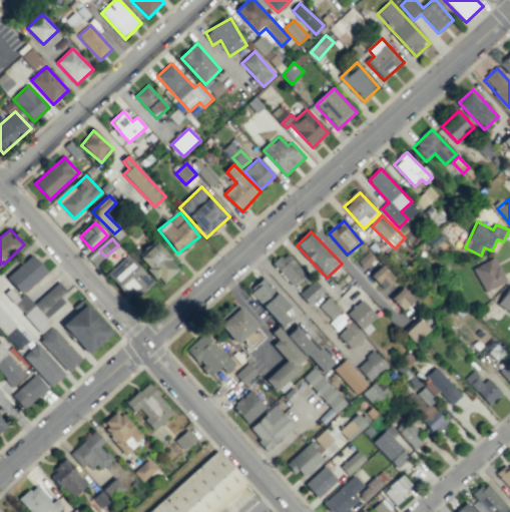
[(138,259),(162,285),(179,269),(155,242),(138,259)]
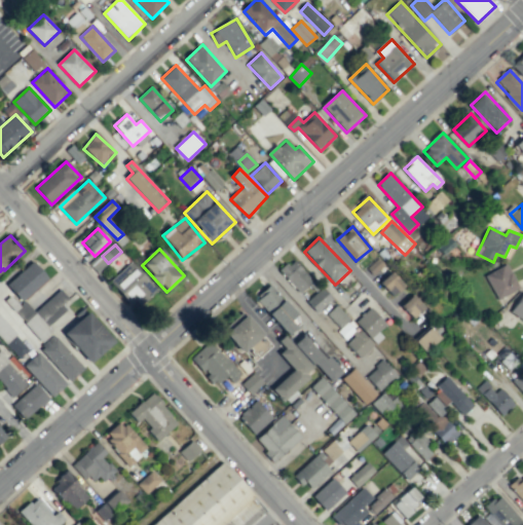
[(301,294),(314,282),(294,260),(281,271),(301,294)]
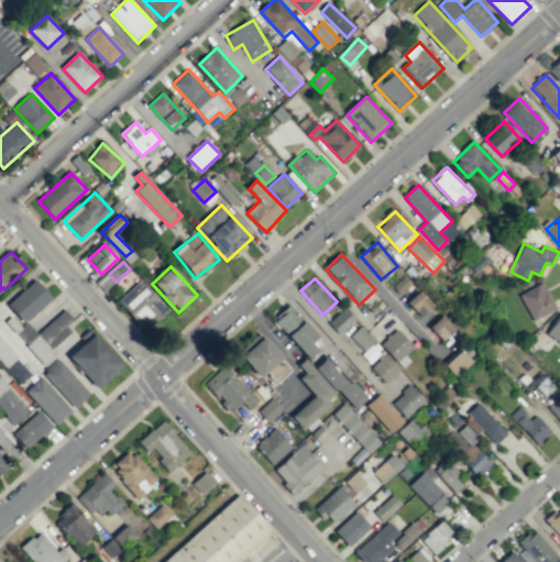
[(25,323),(52,298),(35,279),(9,306),(25,323)]
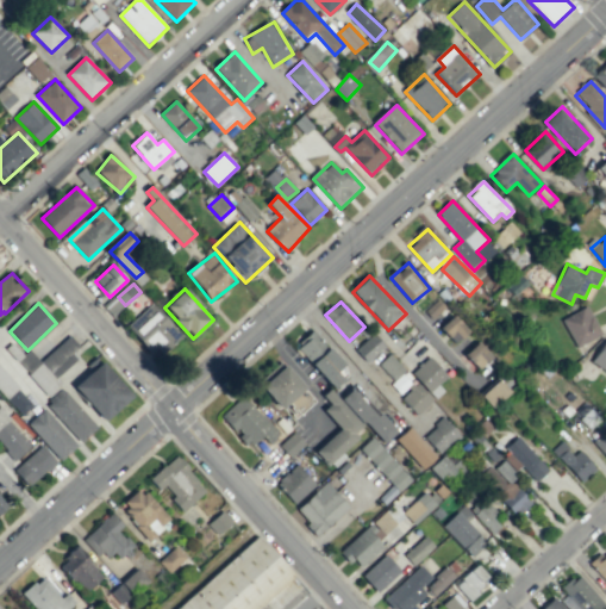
[(149,348),(157,341),(166,350),(182,335),(154,304),(129,327),(149,348)]
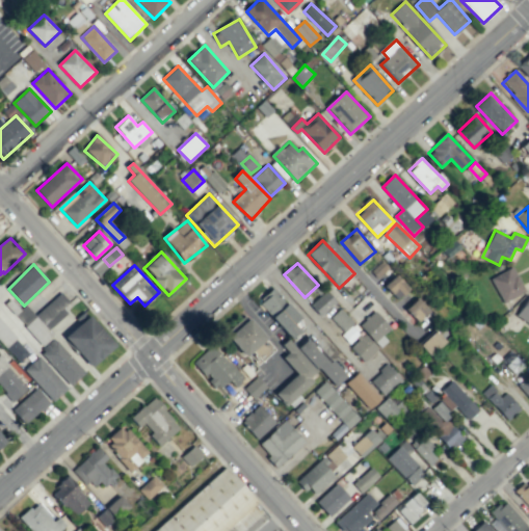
[(527,292),(513,267),(492,279),(505,303),(527,292)]
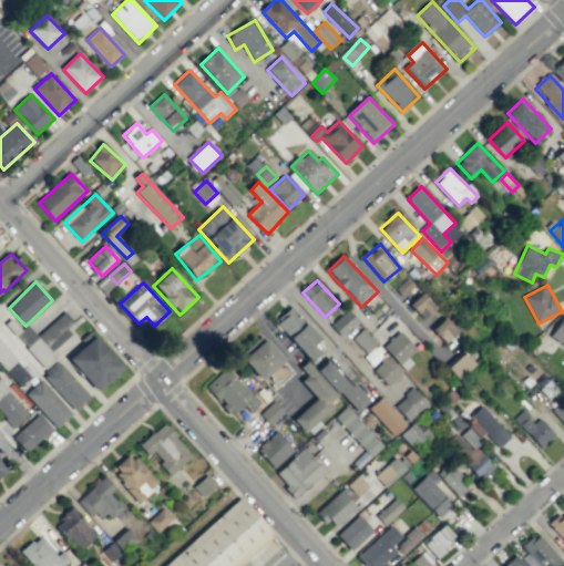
[(426,295),(413,306),(427,320),(439,308),(426,295)]
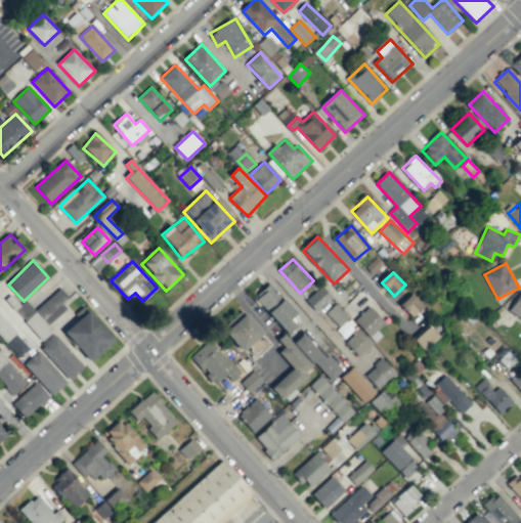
[(290,319),(297,313),(270,285),(255,299),(288,334),(297,325),(290,319)]
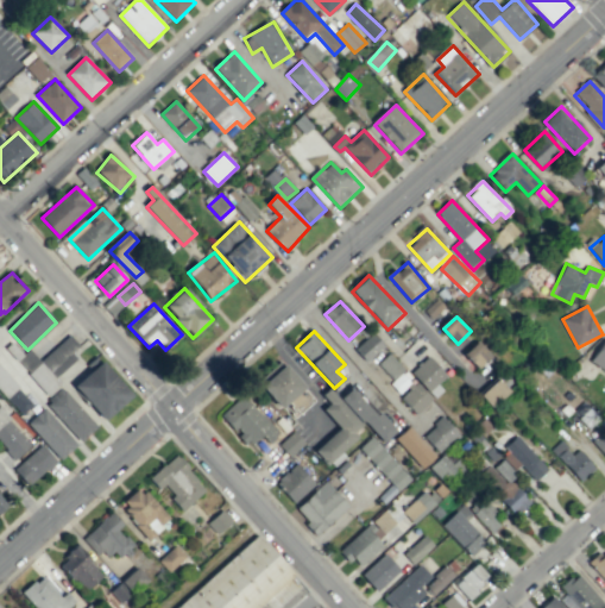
[(359,351),(370,363),(388,348),(376,334),(359,351)]
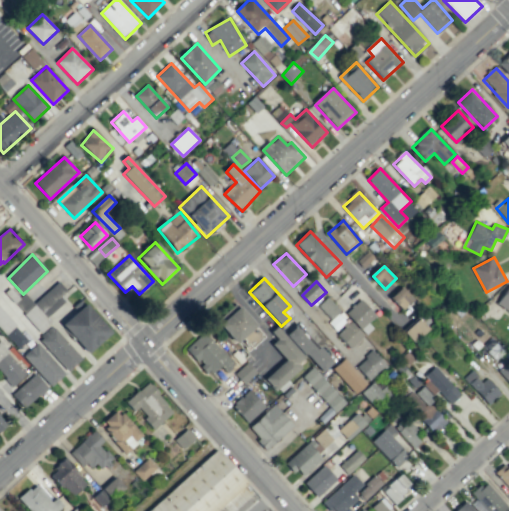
[(68,291),(60,282),(36,304),(49,318),(66,302),(61,297),(68,291)]
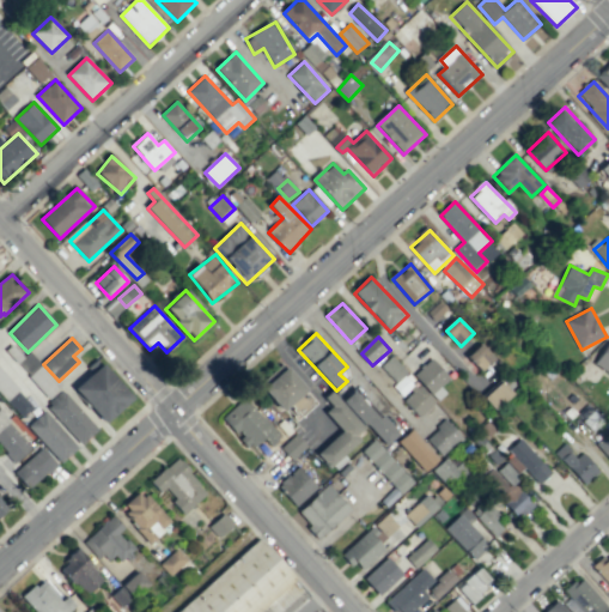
[(469,355),(480,371),(495,361),(483,345),(469,355)]
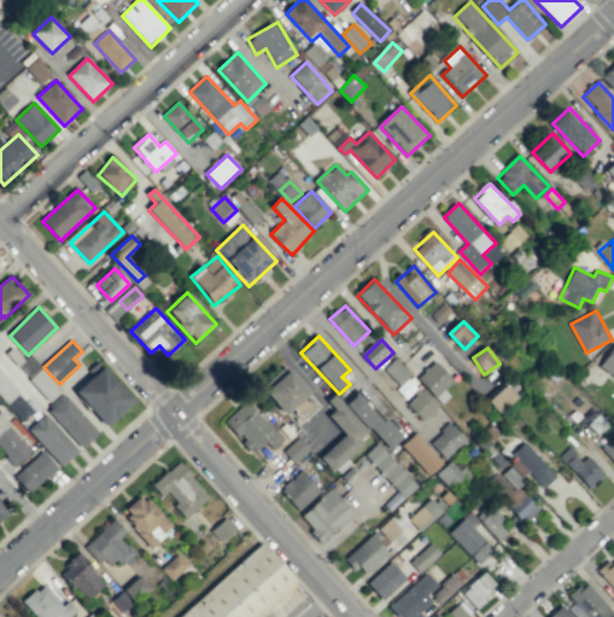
[(601,368),(613,376),(613,349),(601,368)]
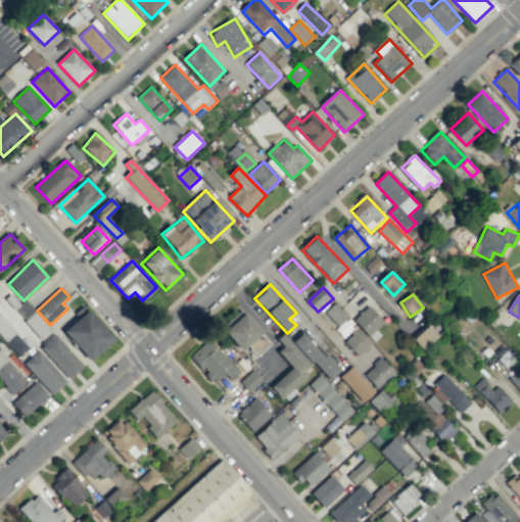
[(337,305),(328,315),(341,328),(349,319),(337,305)]
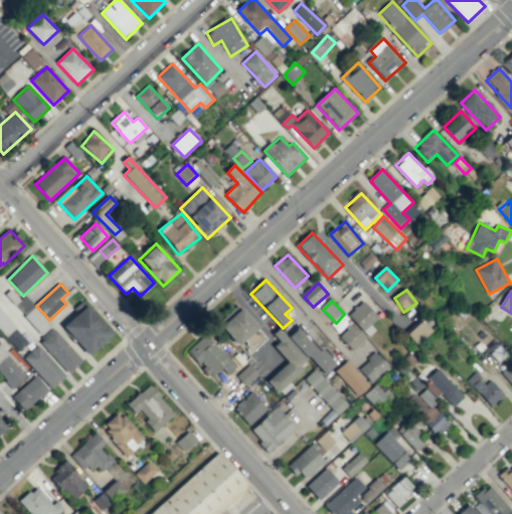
[(78,313),(63,327),(90,356),(113,334),(83,302),(75,309),(78,313)]
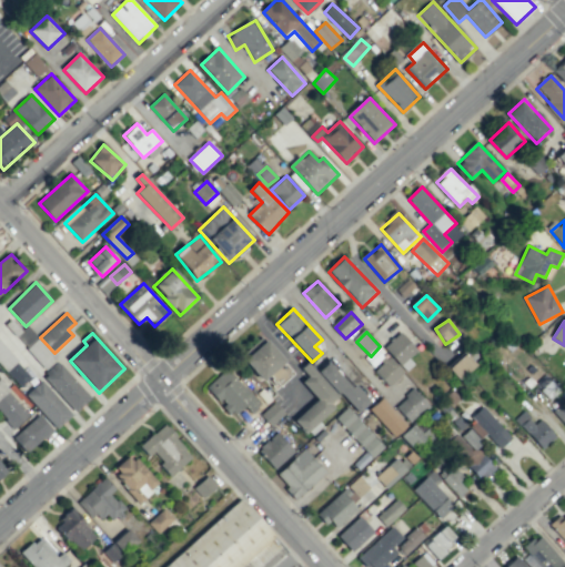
[(415,365),(410,358),(417,352),(403,333),(385,346),(406,373),(415,365)]
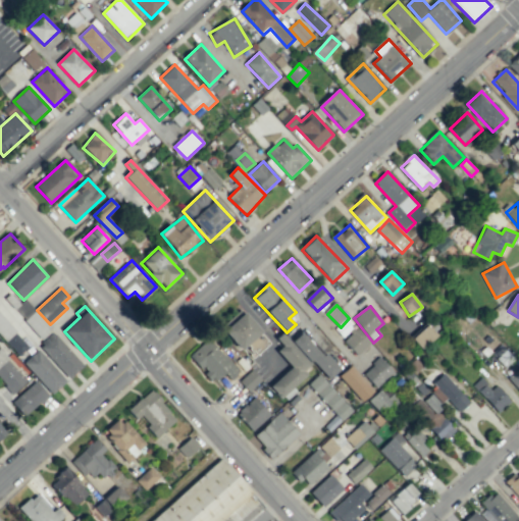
[(243,350),(262,331),(242,310),(221,328),(243,350)]
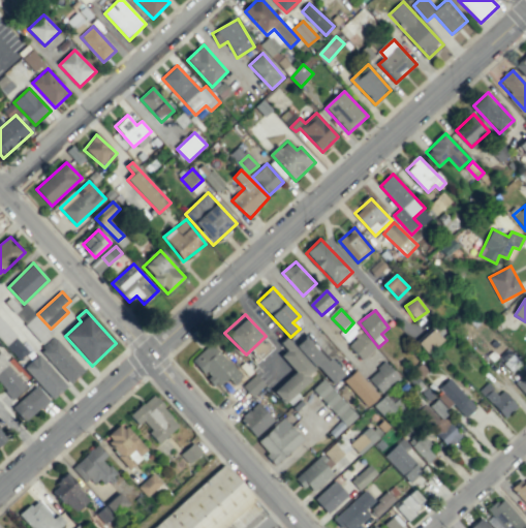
[(54,335),(39,319),(30,328),(44,343),(54,335)]
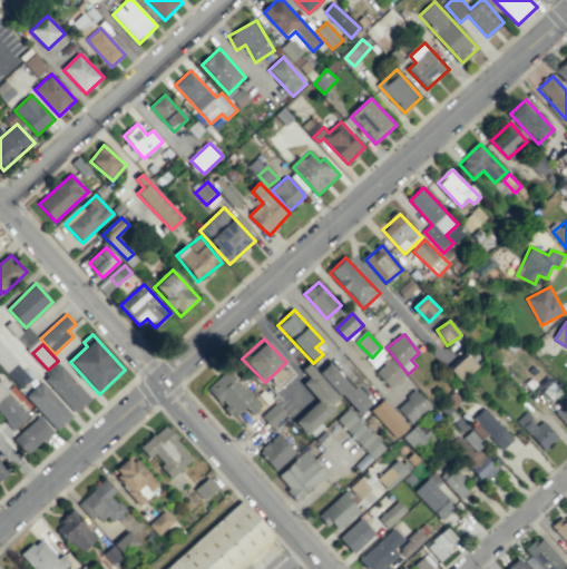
[(451,370),(462,382),(479,368),(468,354),(451,370)]
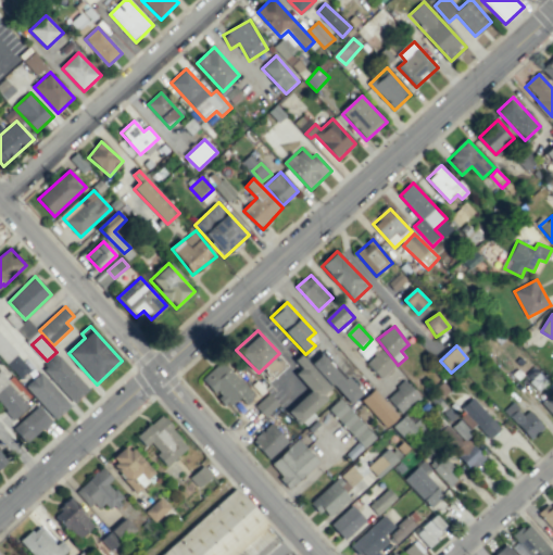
[(382,379),(397,365),(381,351),(367,364),(382,379)]
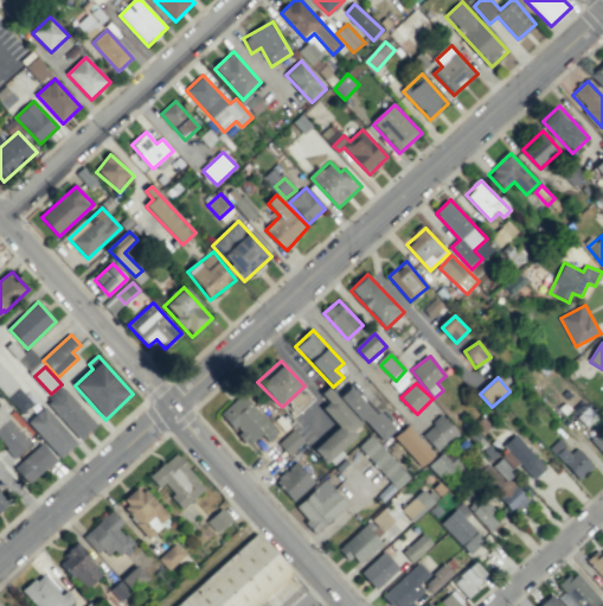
[(396,431),(354,384),(340,397),(383,442),(396,431)]
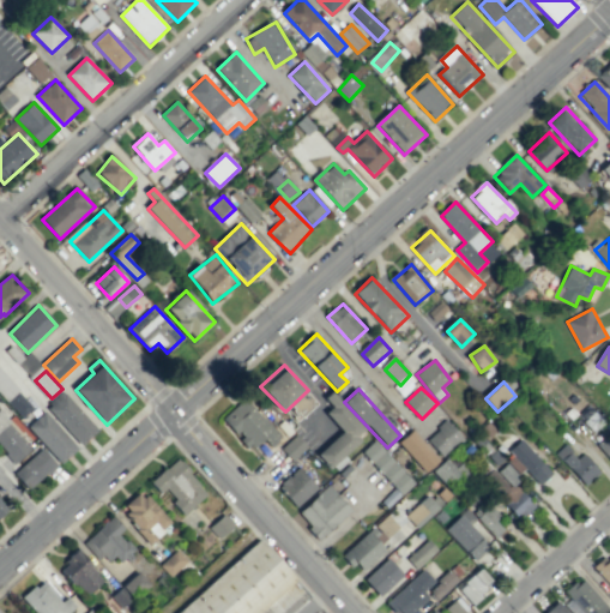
[(83,446),(100,431),(64,391),(47,407),(83,446)]
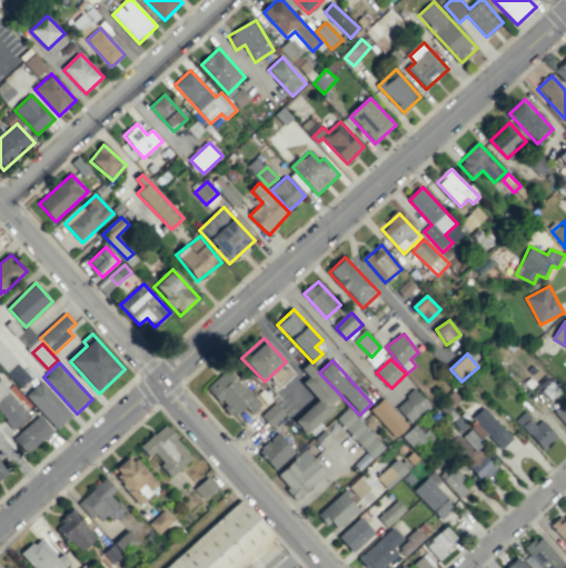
[(207,389),(222,406),(234,418),(247,406),(254,415),(262,406),(229,369),(207,389)]
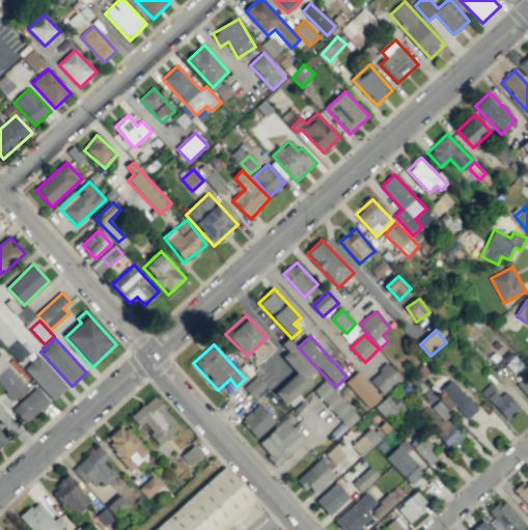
[(298,373),(276,394),(287,406),(314,381),(310,377),(315,371),(294,347),(283,358),(298,373)]
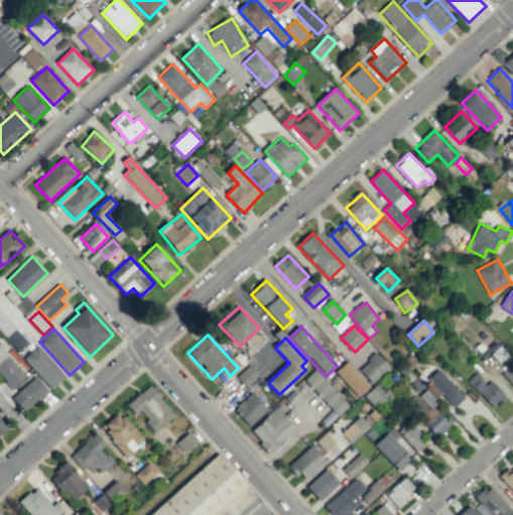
[(28,377),(0,346),(0,374),(14,390),(28,377)]
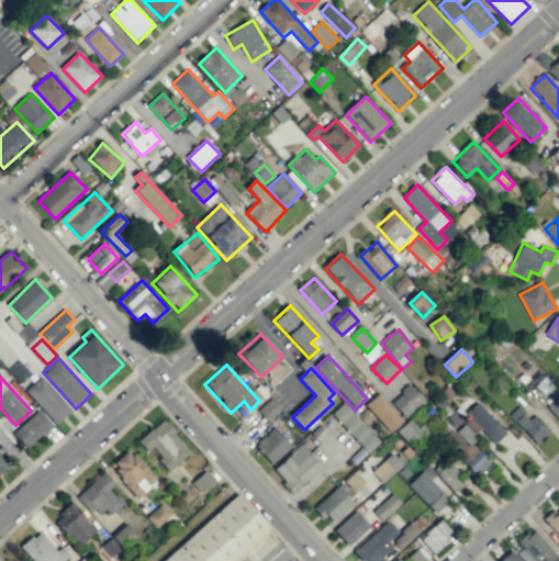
[(73,411),(42,377),(26,391),(57,425),(73,411)]
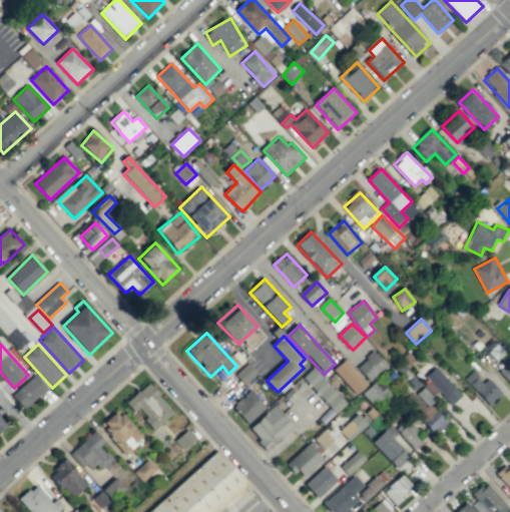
[(376,352),(390,367),(373,382),(361,369),(370,360),(369,358),(376,352)]
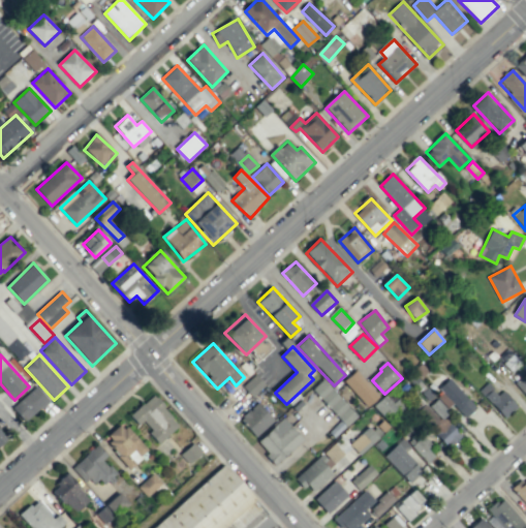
[(380,397),(357,371),(345,382),(369,408),(380,397)]
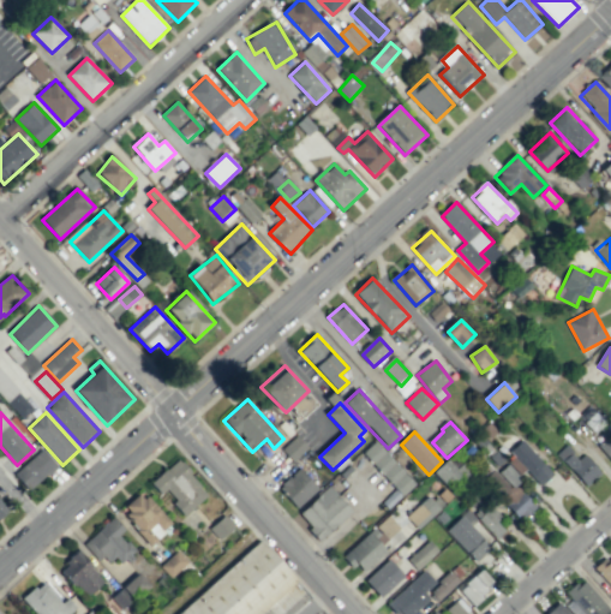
[(610,435),(599,446),(610,458),(610,435)]
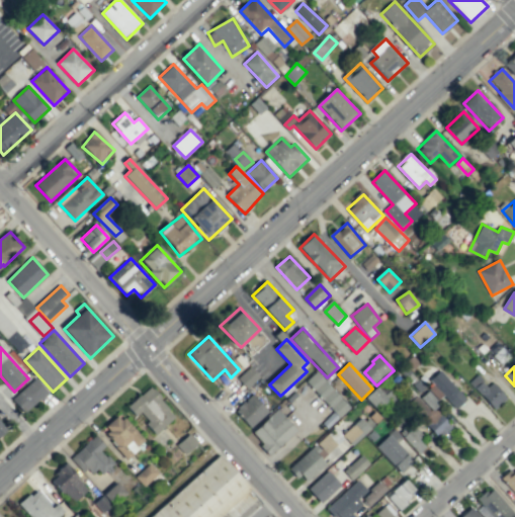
[(431,379),(456,410),(467,400),(443,370),(431,379)]
